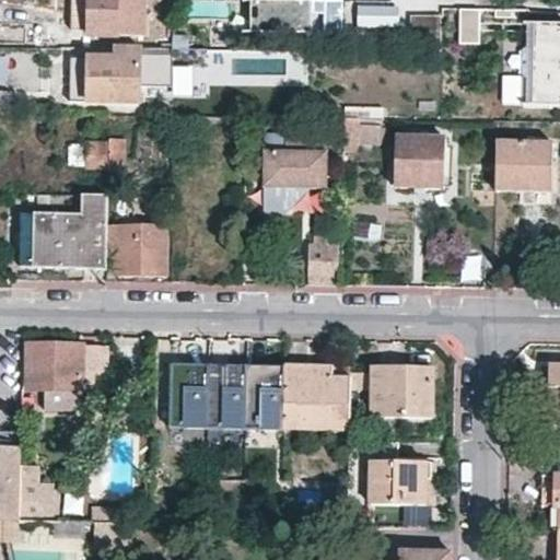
[(144,0),(91,0),(91,37),(143,39),(143,36),(149,36),(149,16),(144,16),(144,0)]
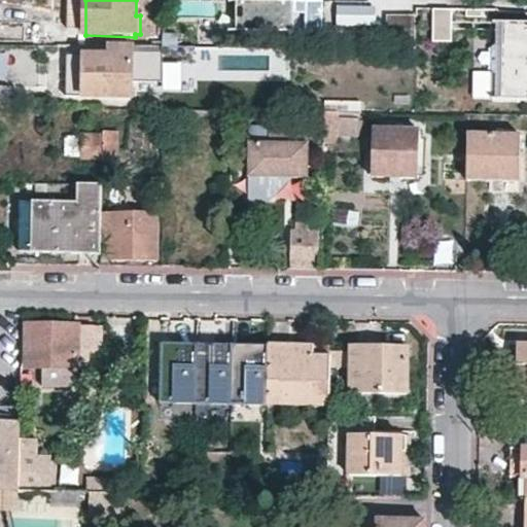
[(235,1),(234,32),(363,34),(363,28),(363,8),(363,3),(235,1)]
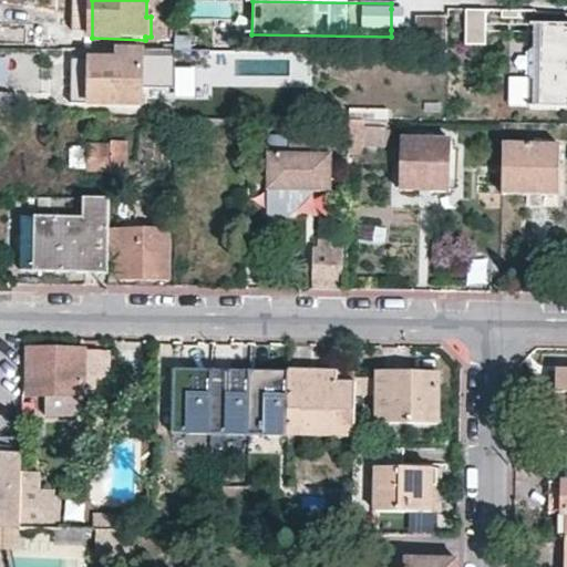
[(402,9),(391,9),(391,30),(402,30),(402,9)]
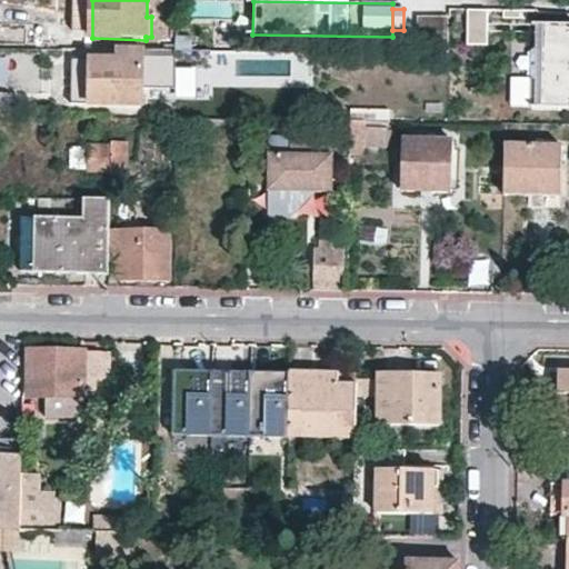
[(448,17),(416,16),(415,51),(447,52),(448,17)]
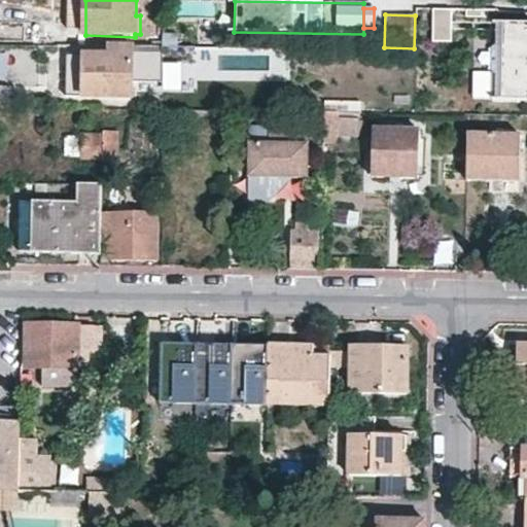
[(526,21),(502,22),(500,99),(526,99),(526,21)]
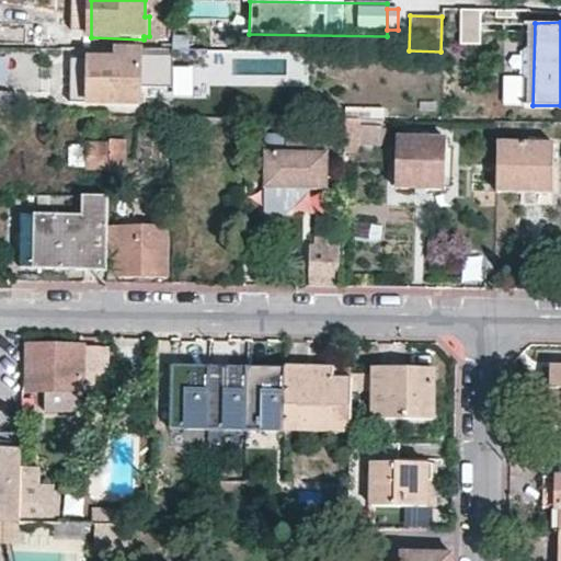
[(194,32),(173,32),(173,49),(194,49),(194,32)]
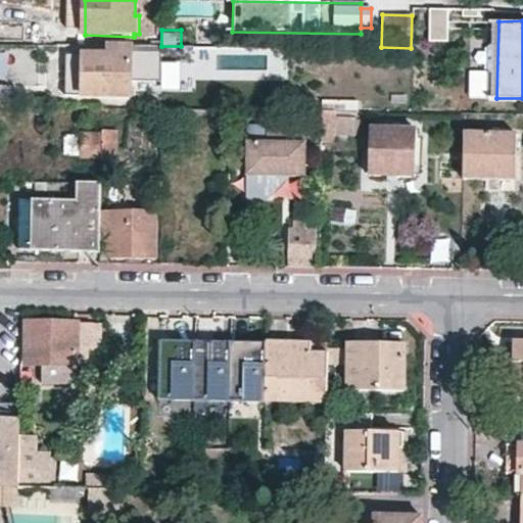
[(161,46),(109,45),(109,55),(67,53),(66,95),(133,96),(133,89),(138,89),(138,81),(133,81),(133,66),(152,66),(152,60),(163,61),(163,54),(195,55),(195,46),(181,46),(161,46)]
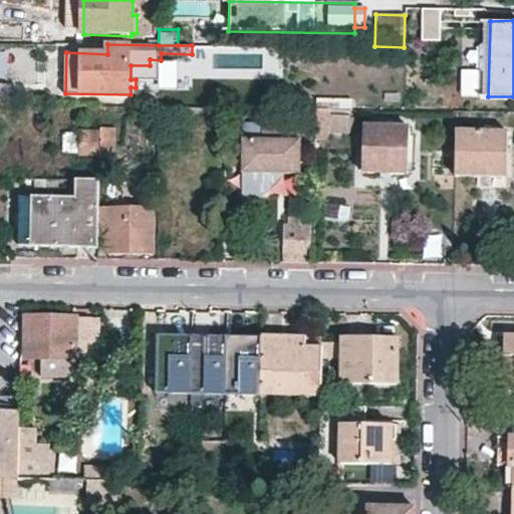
[(192,54),(161,53),(161,60),(150,59),(150,65),(192,66),(192,54)]
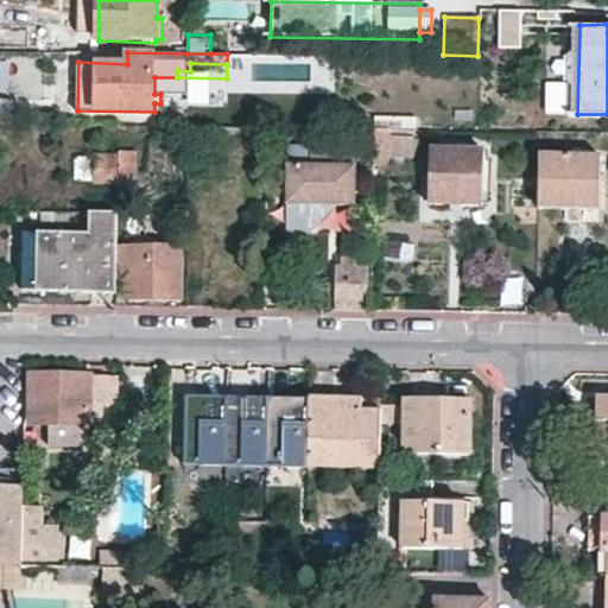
[(412,137),(388,135),(388,157),(411,157),(412,137)]
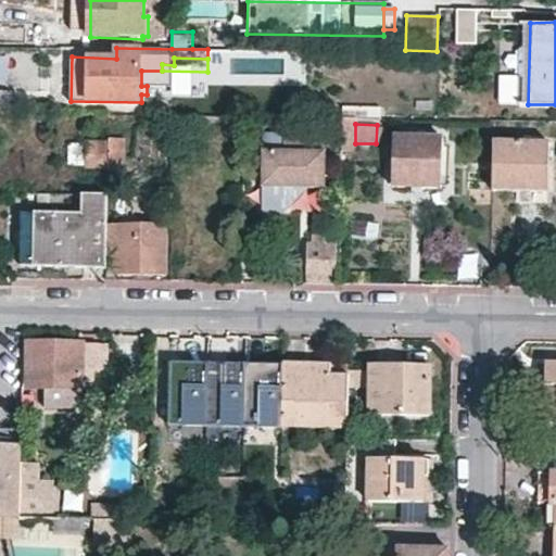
[(265,133),(264,151),(326,152),(326,135),(265,133)]
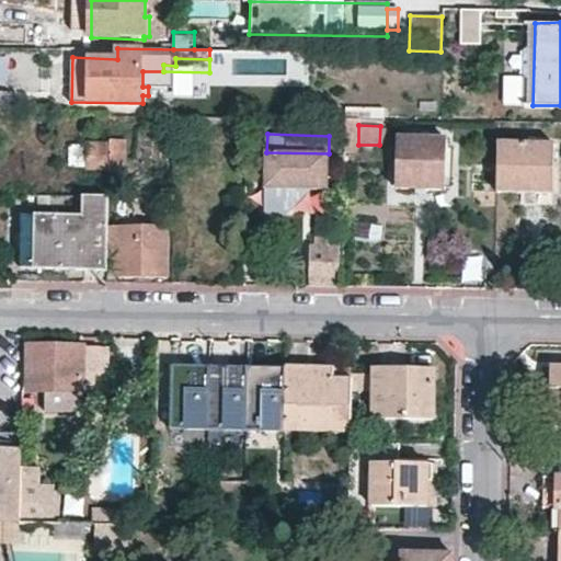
[(125,140),(107,139),(107,171),(124,171),(125,140)]
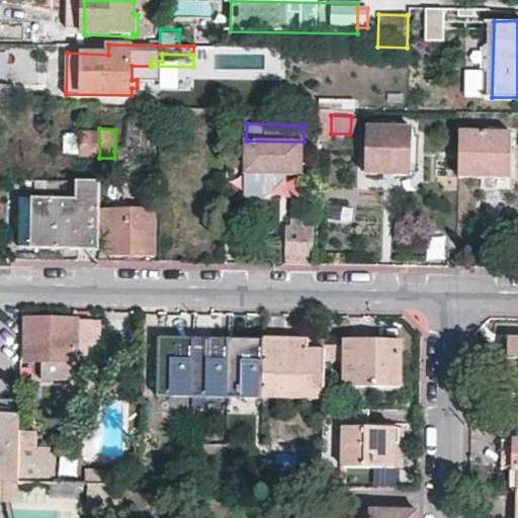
[(413,131),(366,131),(365,175),(412,176),(413,131)]
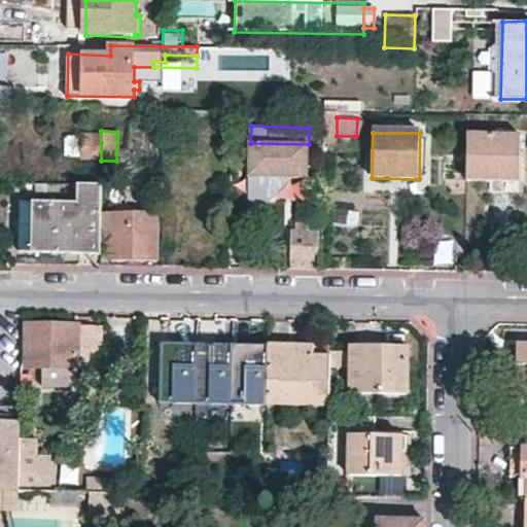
[(519,135),(467,134),(466,174),(500,174),(500,180),(518,180),(519,135)]
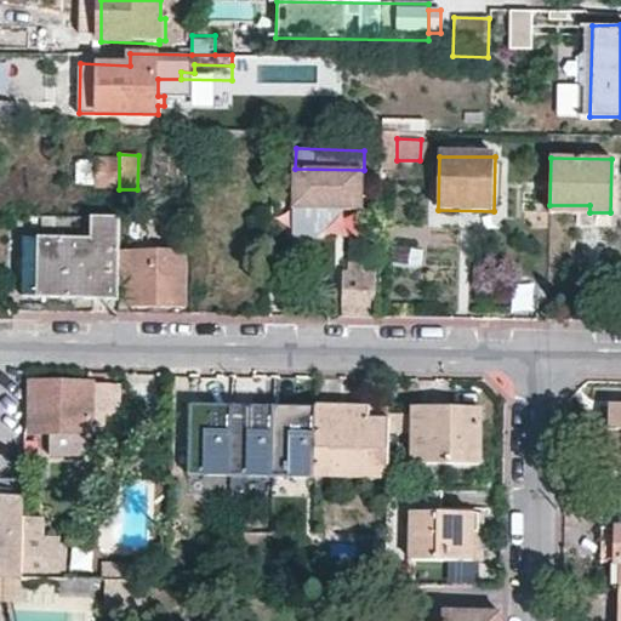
[(117,160),(96,159),(96,184),(117,186),(117,160)]
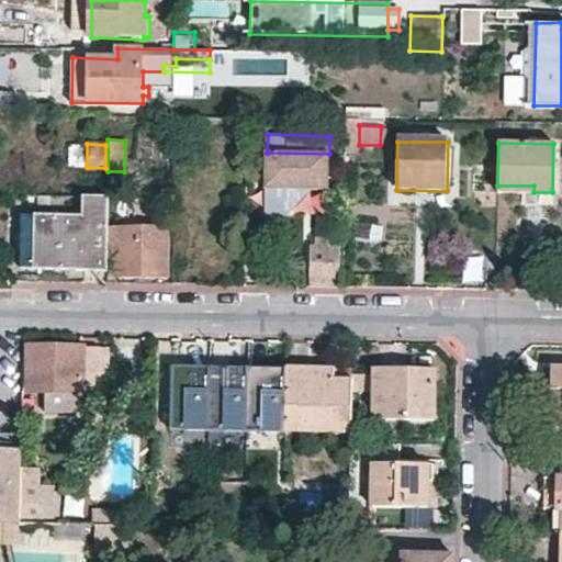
[(329,154),(267,153),(266,209),(302,209),(303,189),(329,190),(329,154)]
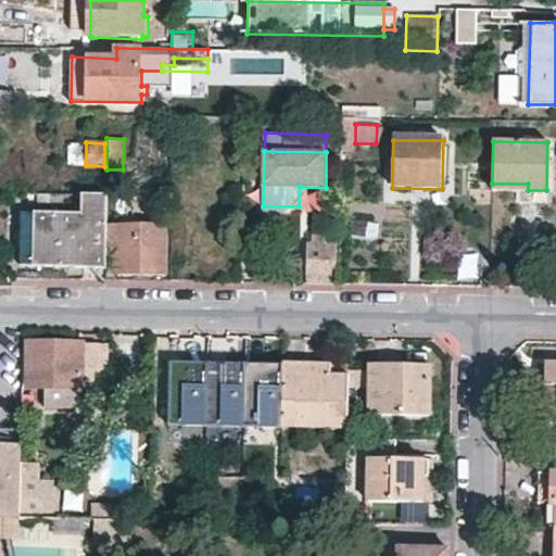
[(105,192),(81,191),(80,214),(21,213),(21,264),(105,267),(105,192)]
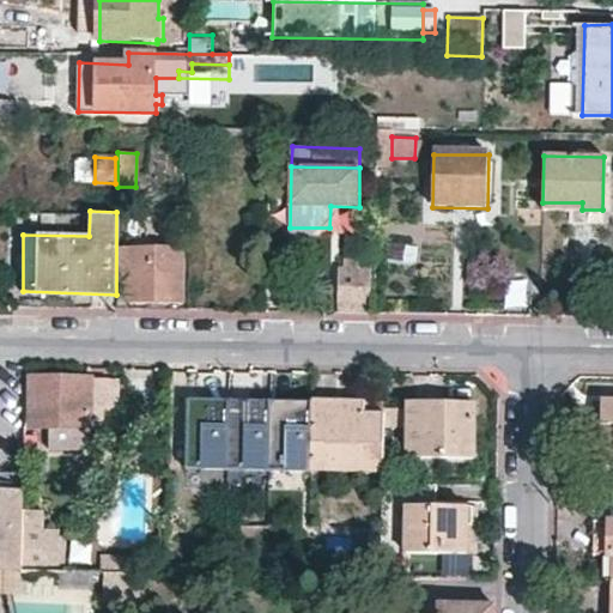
[(182,244),(120,243),(120,278),(129,278),(128,297),(181,299),(182,244)]
